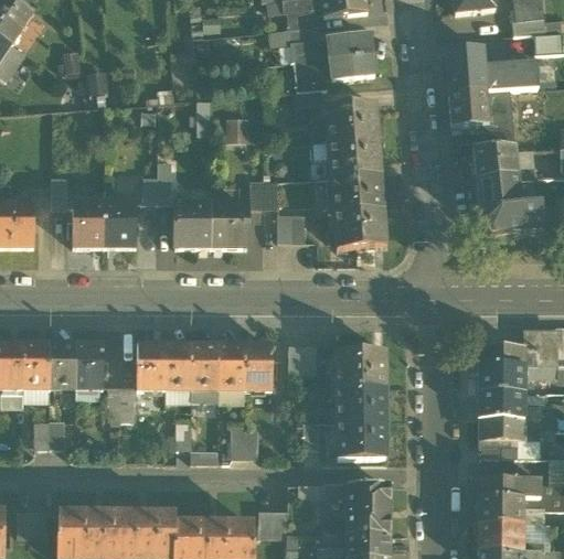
[(0,0),(0,36),(11,45),(33,12),(14,0),(0,0)]
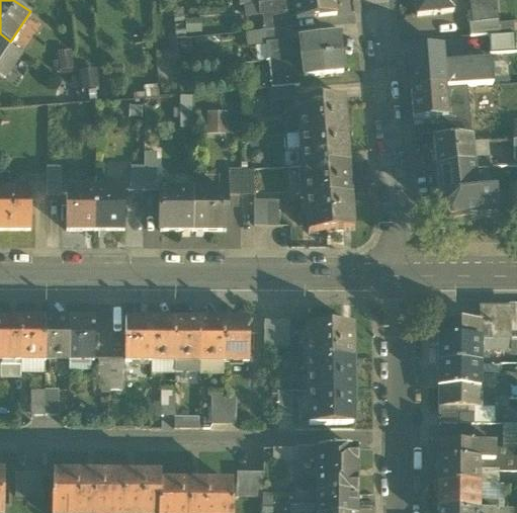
[(288,8),(295,8),(294,0),(286,0),(287,3),(260,7),(261,13),(263,13),(288,10),(288,8)]
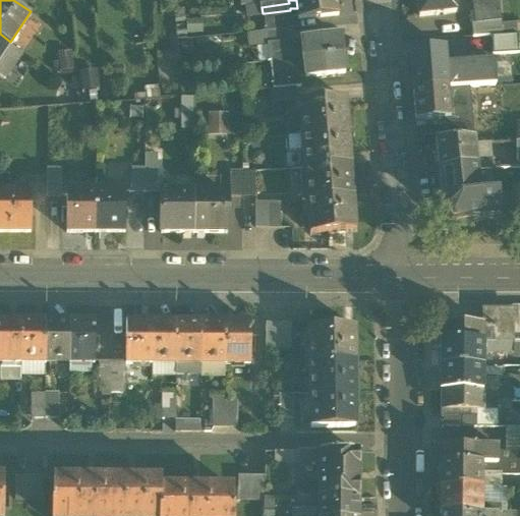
[(296,0),(297,8),(298,15),(339,10),(338,0),(296,0)]
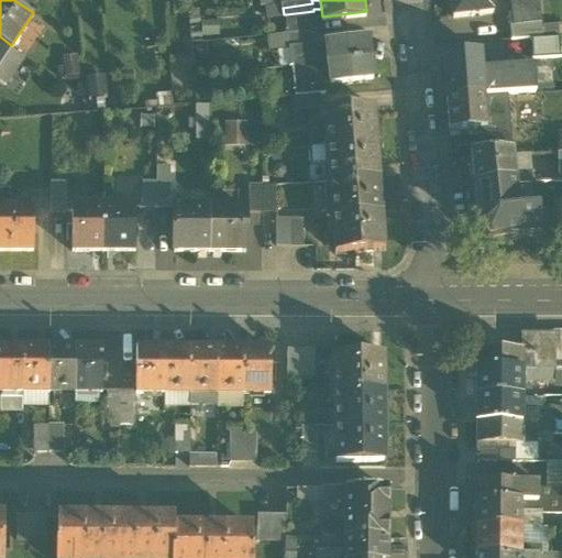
[(494,9),(493,0),(452,0),(453,13),(494,9)]
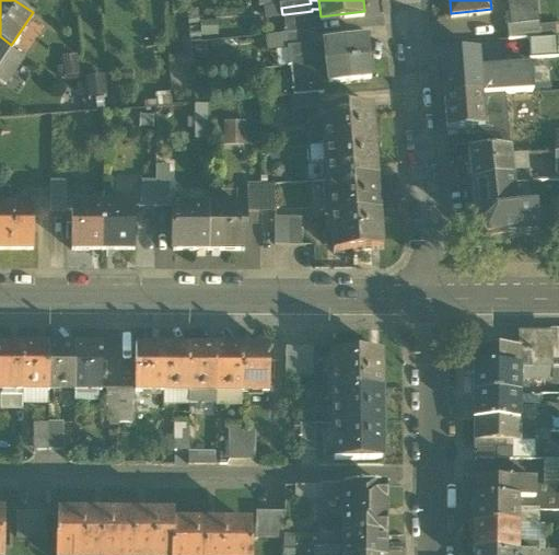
[(509,0),(511,20),(511,21),(538,19),(536,0),(509,0)]
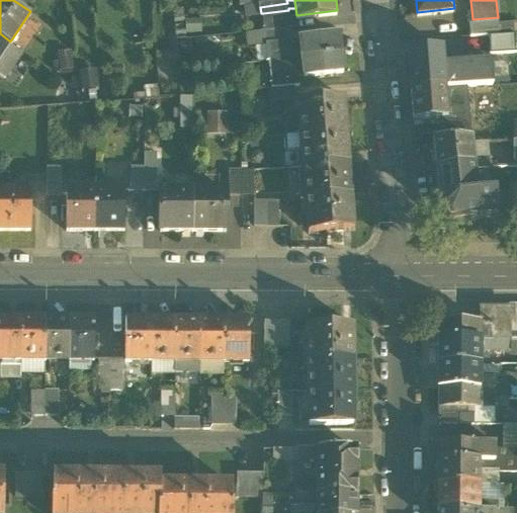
[(263,13),(265,28),(287,25),(292,25),(291,13),(288,13),(288,10),(263,13)]
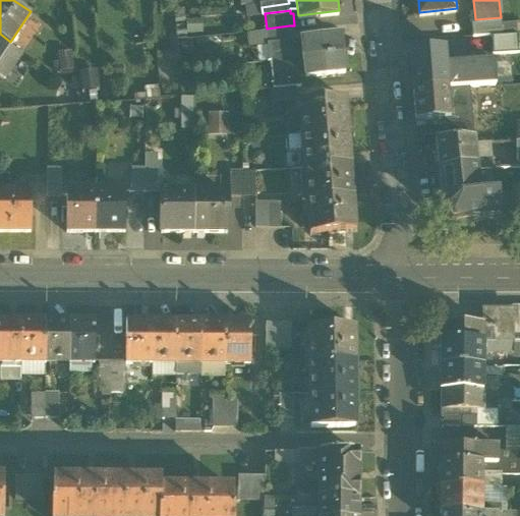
[(473,34),(493,32),(502,32),(501,17),(475,19),(475,18),(471,19),(473,34)]
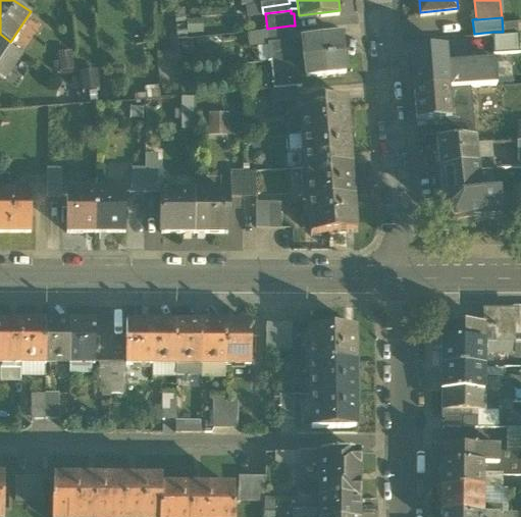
[(291,39),(290,26),(267,29),(268,41),(269,41),(291,39)]
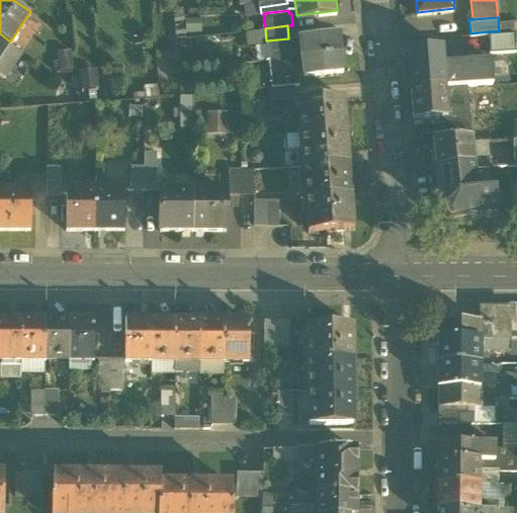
[(266,40),(265,28),(249,29),(250,44),(266,41),(266,40)]
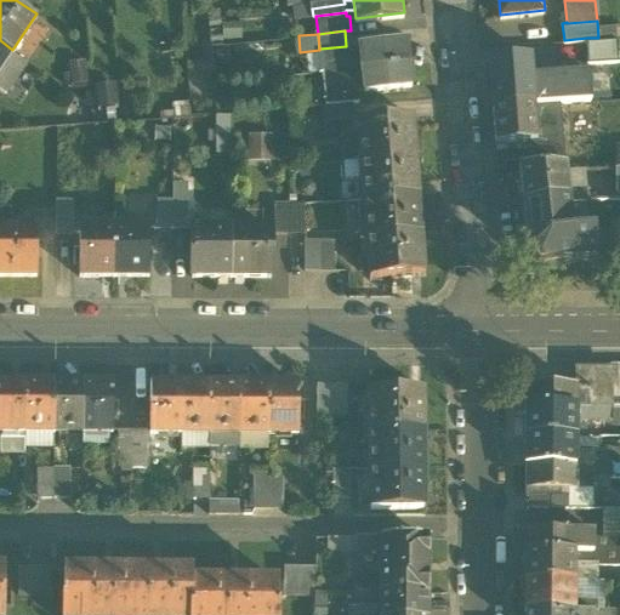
[(619,36),(598,38),(587,38),(589,60),(619,58),(619,36)]
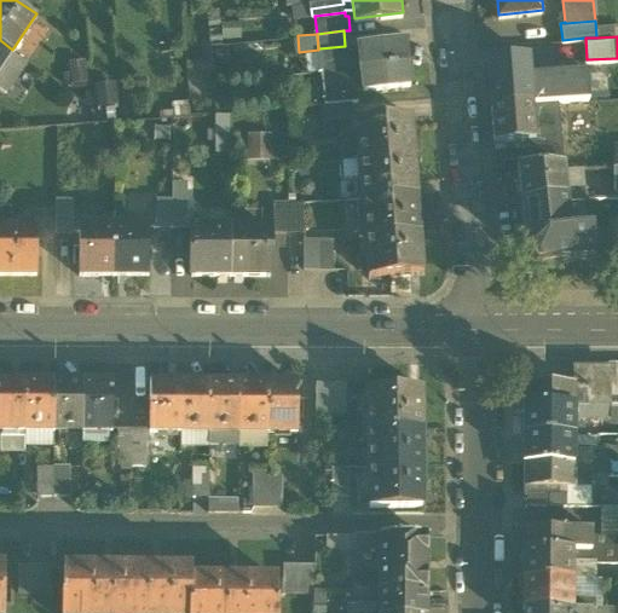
[(353,44),(353,45),(356,65),(408,59),(405,38),(353,44)]
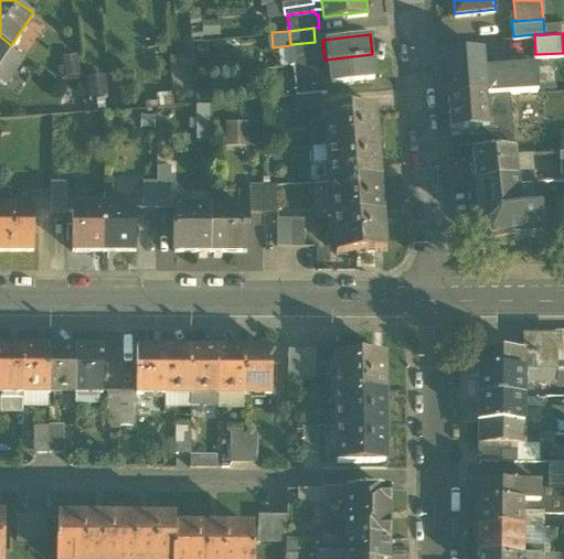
[(0,36),(0,61),(11,45),(0,36)]
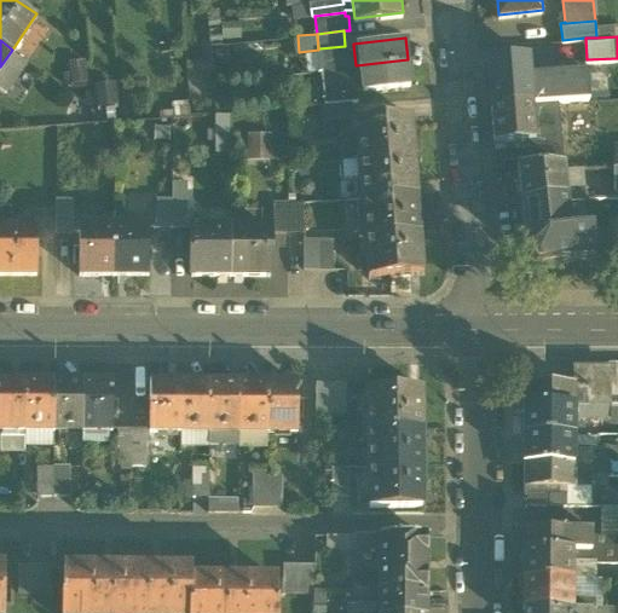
[(345,67),(356,65),(353,45),(345,46),(319,48),(319,50),(322,68),(345,67)]
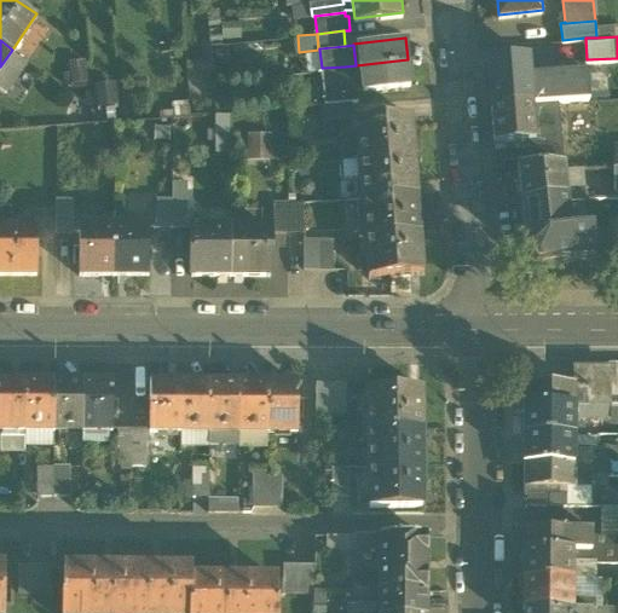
[(12,50),(0,67),(0,85),(6,90),(27,59),(12,50)]
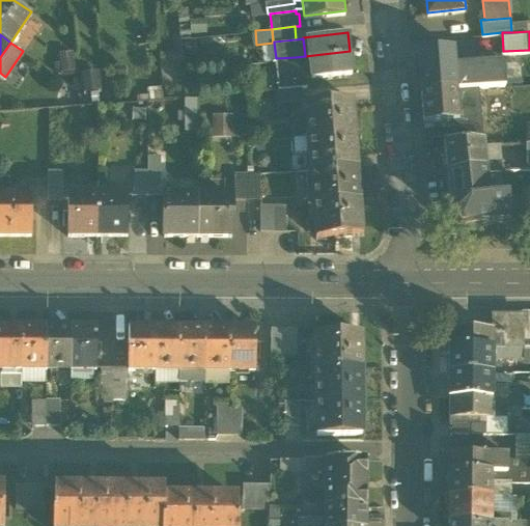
[(75,48),(59,46),(57,65),(72,67),(75,48)]
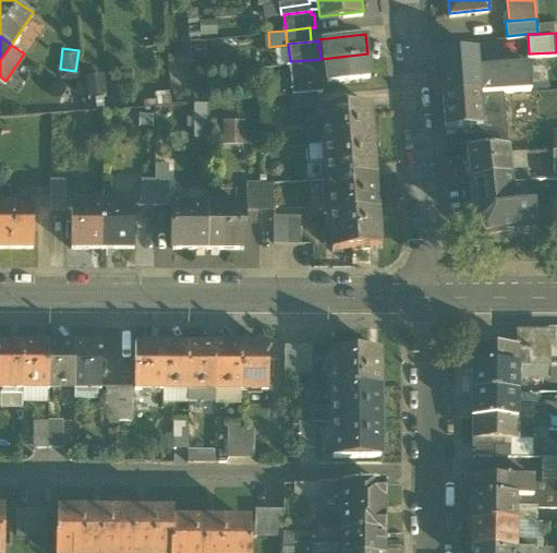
[(443,93),(480,91),(477,64),(476,48),(439,50),(443,93)]
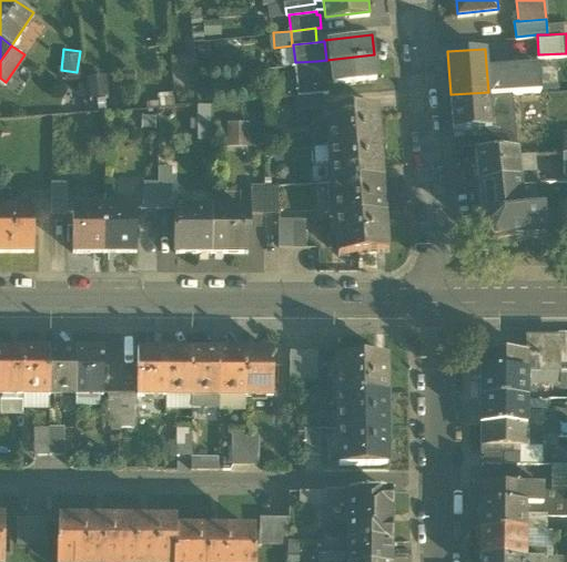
[(326,60),(316,61),(316,62),(296,65),(299,88),(330,85),(330,81),(335,80),(377,75),(374,54),(326,60)]
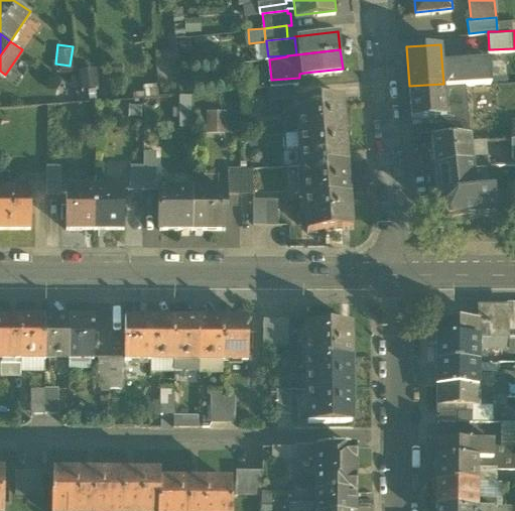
[(490,56),(441,59),(443,84),(466,82),(475,82),(491,81),(490,56)]
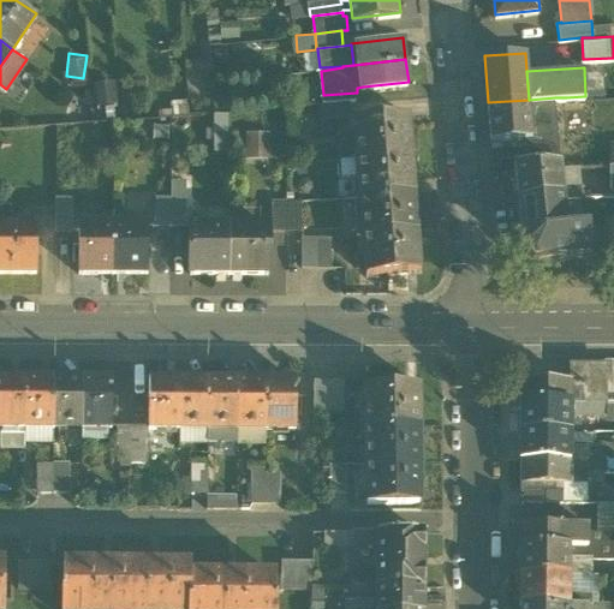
[(113,73),(94,77),(96,100),(117,97),(113,73)]
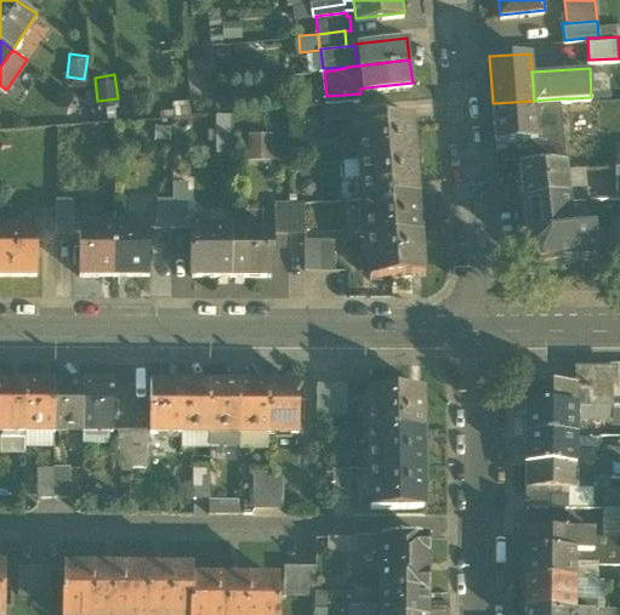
[(561,98),(534,101),(493,103),(496,140),(529,137),(563,136),(561,98)]
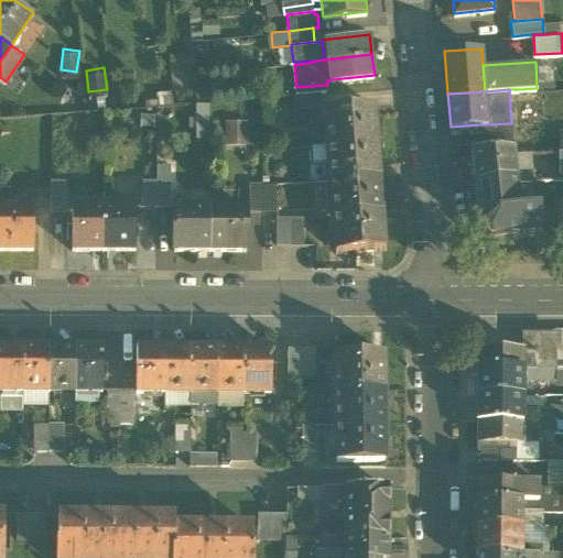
[(293,93),(294,107),(321,105),(320,90),(298,93),(293,93)]
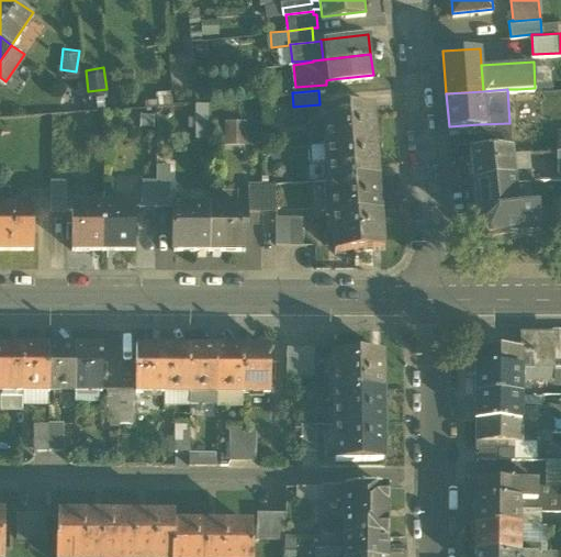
[(325,106),(326,125),(327,142),(374,137),(372,102),(325,106)]
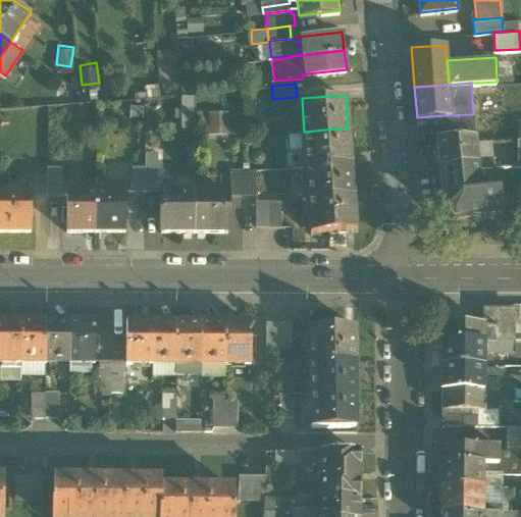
[(210,122),(228,122),(229,110),(210,110),(210,122)]
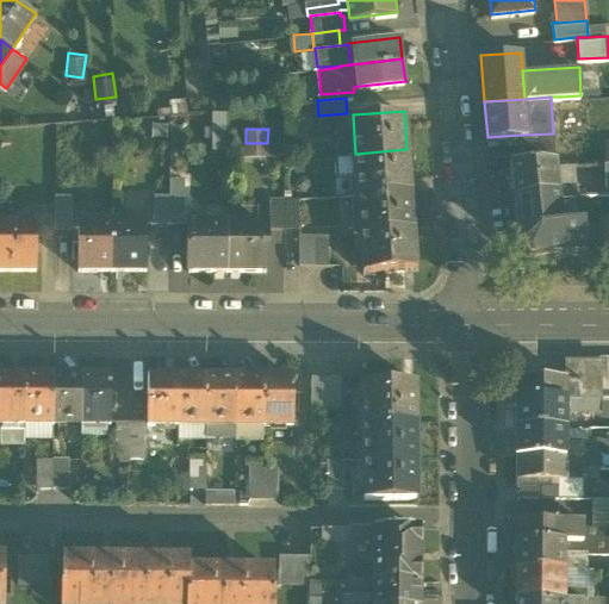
[(522,163),(522,164),(555,163),(555,162),(553,134),(520,135),(522,163)]
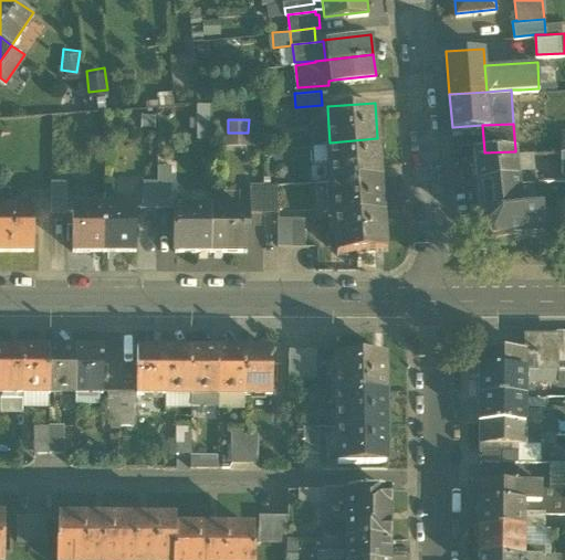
[(314,144),(330,143),(328,126),(313,127),(314,144)]
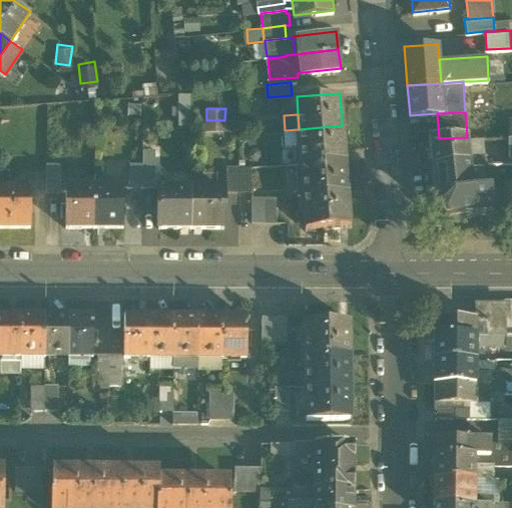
[(342,125),(299,129),(300,143),(302,160),(345,157),(342,125)]
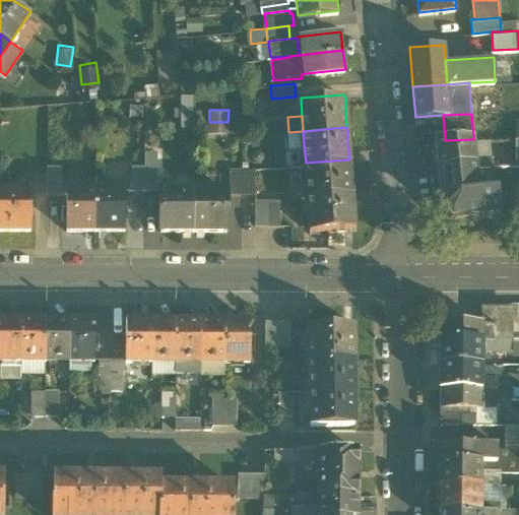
[(289,146),(304,145),(303,131),(288,132),(289,146)]
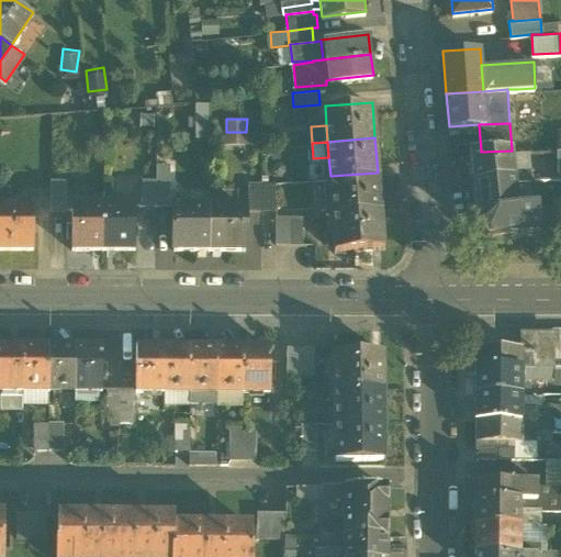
[(470,151),(473,184),(515,178),(512,151),(481,152),(481,151),(470,151)]
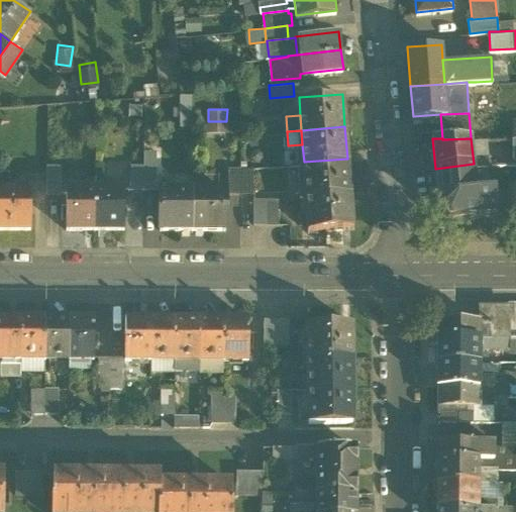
[(144,150),(143,165),(157,165),(157,150),(144,150)]
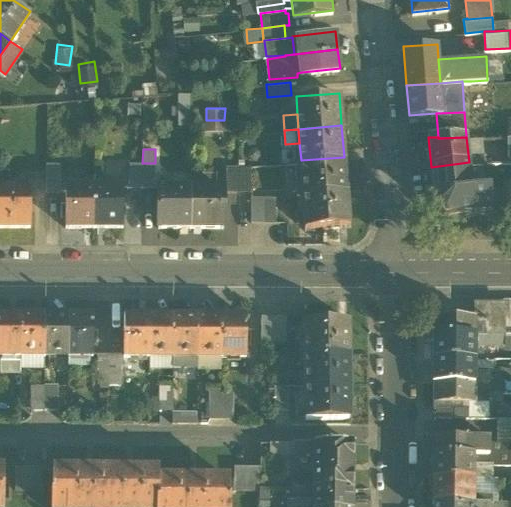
[(346,189),(344,157),(301,160),(303,192),(346,189)]
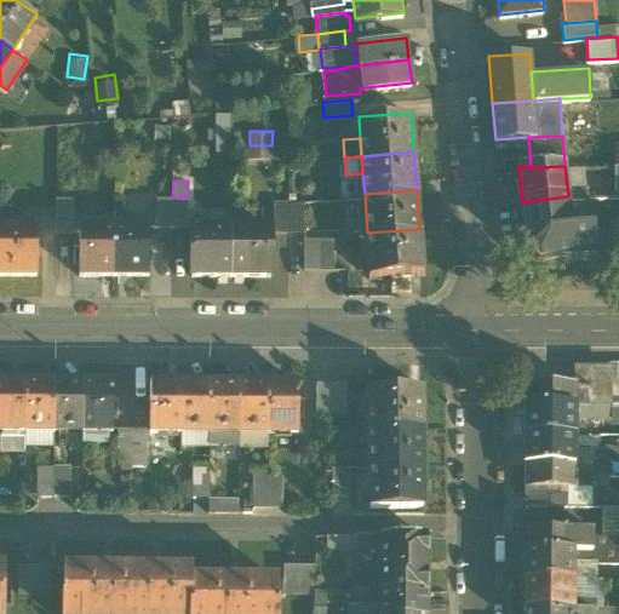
[(56,219),(75,219),(75,194),(56,194),(56,219)]
